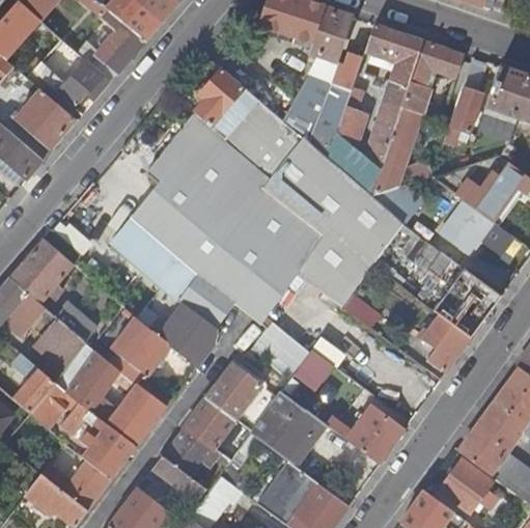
[(18,0),(28,9),(36,0),(18,0)]
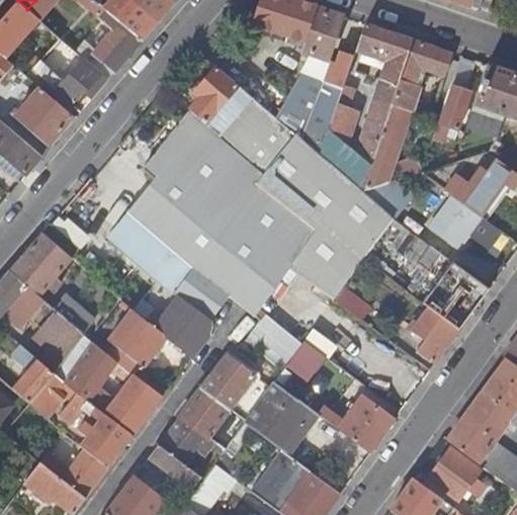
[(106,0),(101,6),(102,7),(119,21),(137,2),(134,0),(122,0),(106,0)]
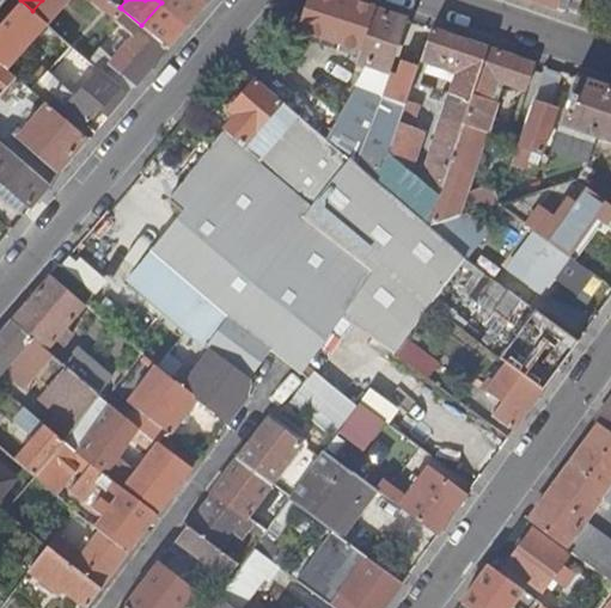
[(158,0),(162,2),(141,25),(166,45),(183,26),(201,6),(194,0),(158,0)]
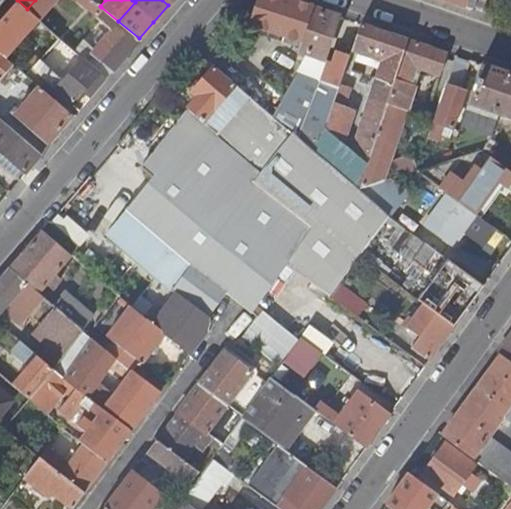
[(301,40),(312,6),(294,0),(256,0),(249,22),(301,40)]
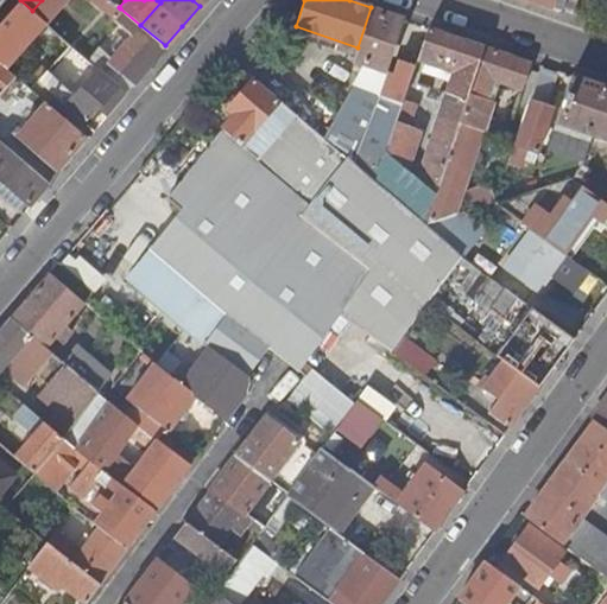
[(0,53),(30,19),(14,5),(0,20),(0,53)]
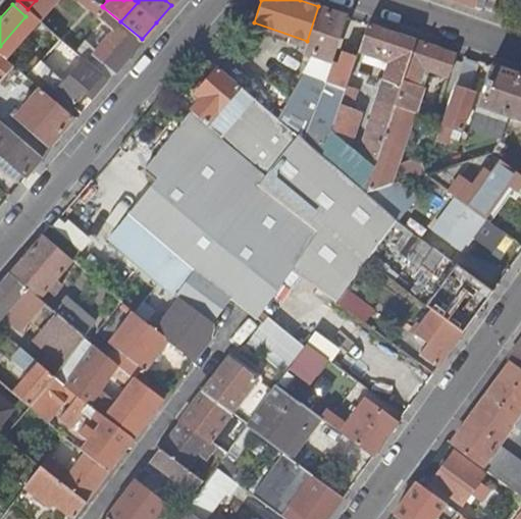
[(329,59),(344,15),(318,6),(307,41),(303,51),(314,55),(287,99),(276,117),(279,120),(298,136),(321,156),(327,140),(330,131),(346,84),(358,49),(345,45),(339,62),(329,59)]
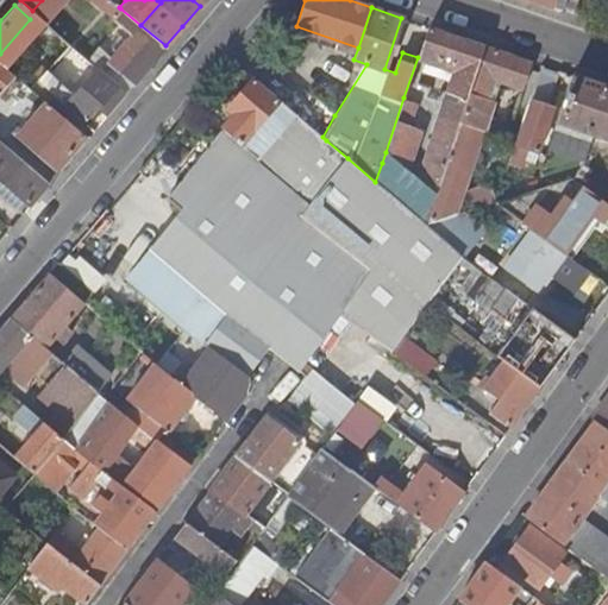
[(140,25),(120,8),(112,18),(132,35),(127,42),(118,51),(110,61),(135,82),(150,64),(165,45),(140,25)]
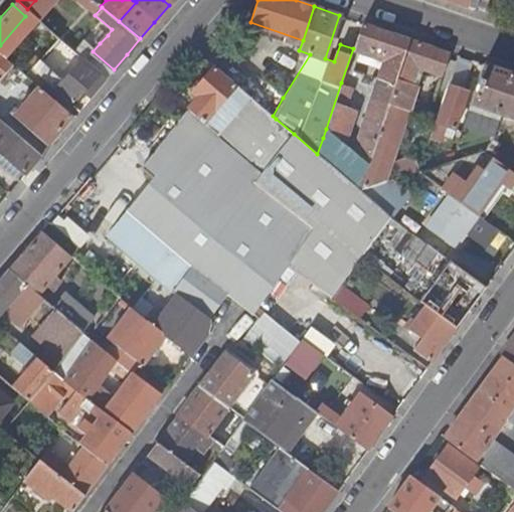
[(402,61),(409,38),(395,33),(362,22),(354,45),(385,55),(352,153),(367,165),(388,103),(396,77),(402,61)]
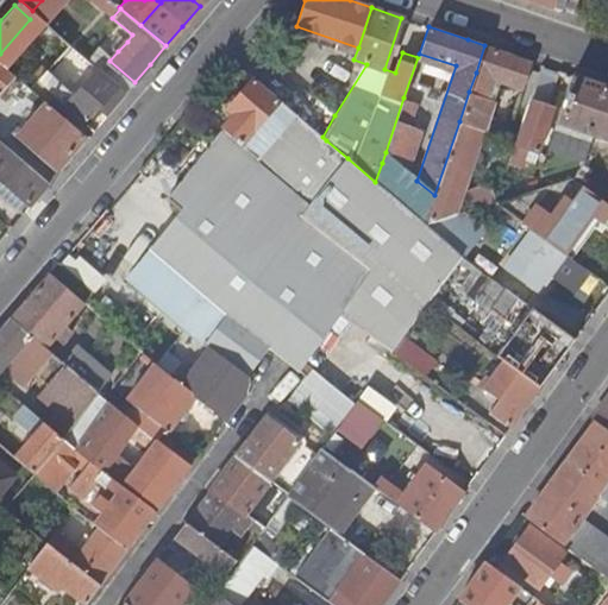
[(75,29),(66,39),(69,43),(87,57),(96,45),(75,29)]
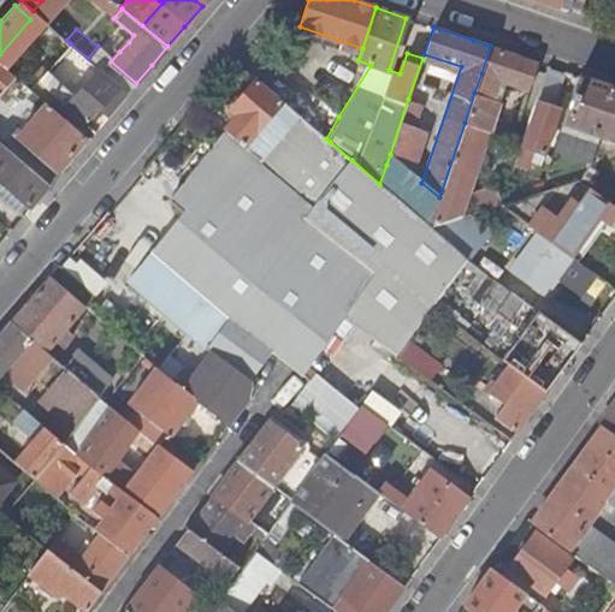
[(114,46),(119,52),(129,42),(122,37),(114,46)]
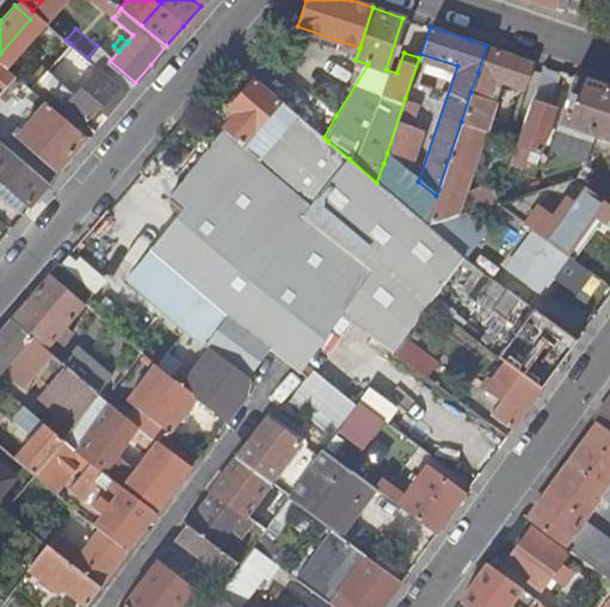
[(524,88),(534,61),(519,57),(486,45),(478,73),(470,92),(461,122),(486,130),(495,100),(491,99),(498,79),(524,88)]
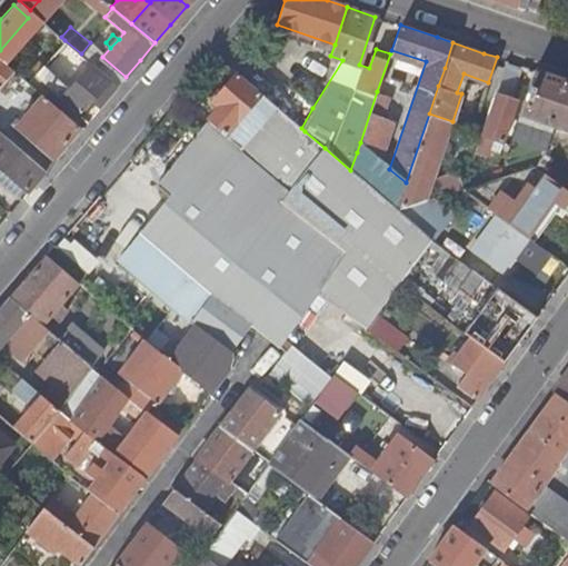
[(0,89),(1,90),(3,89),(8,92),(17,82),(12,78),(17,72),(0,58),(0,89)]
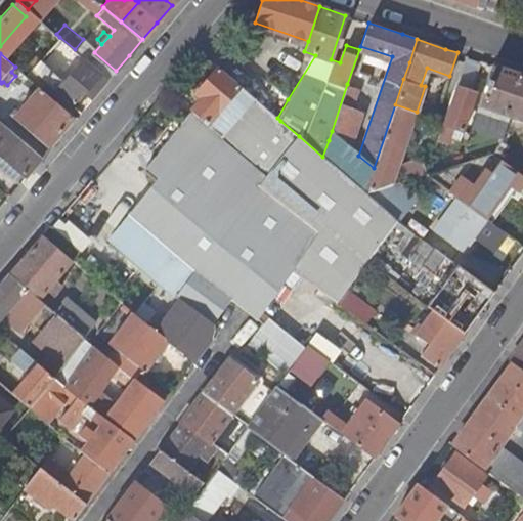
[(479,60),(465,55),(456,80),(471,84),(479,60)]
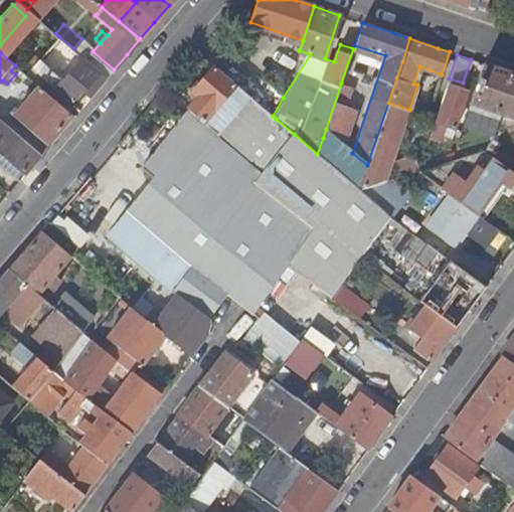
[(72,102),(99,70),(82,56),(63,78),(50,67),(42,76),(72,102)]
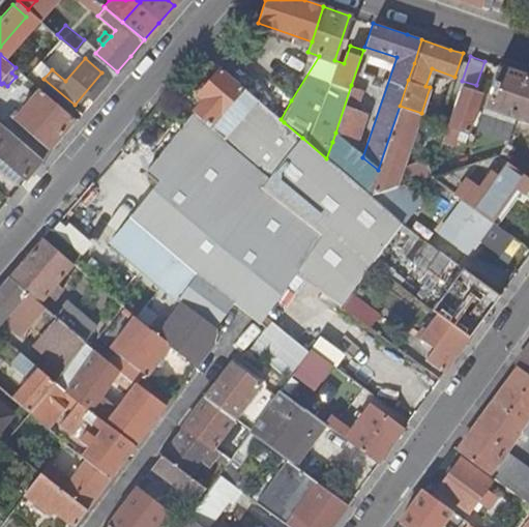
[(32,68),(43,79),(52,69),(40,60),(32,68)]
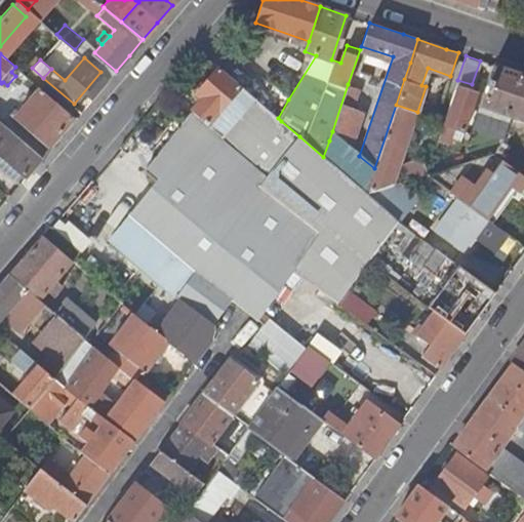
[(523,75),(492,65),(473,126),(501,135),(509,115),(523,120),(523,75)]
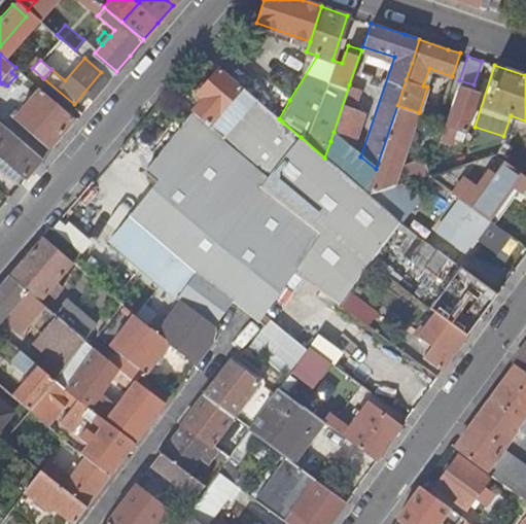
[(204,98),(193,111),(226,140),(268,175),(301,137),(282,121),(279,118),(219,67),(198,93),(204,98)]
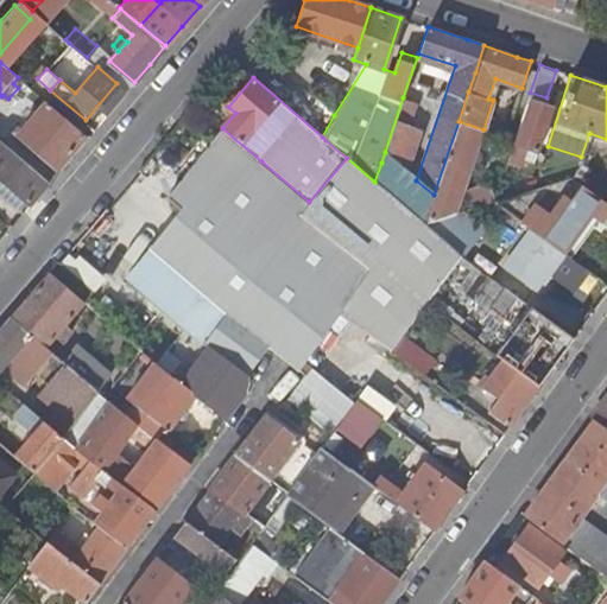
[(38,94),(33,90),(29,95),(33,100),(38,94)]
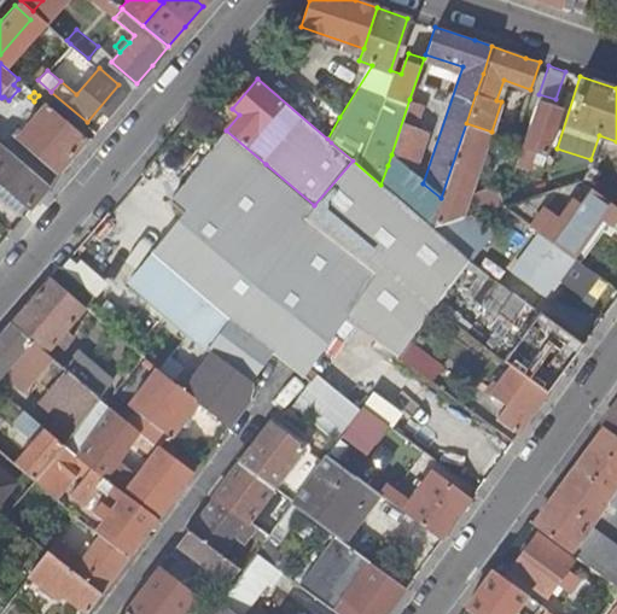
[(409,99),(391,155),(413,173),(428,132),(415,128),(423,104),(409,99)]
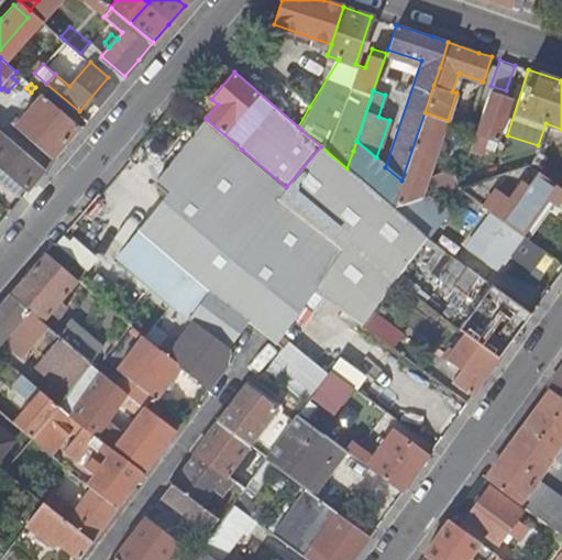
[(477,133),(475,132),(470,150),(485,154),(491,138),(497,140),(511,99),(492,92),(477,133)]
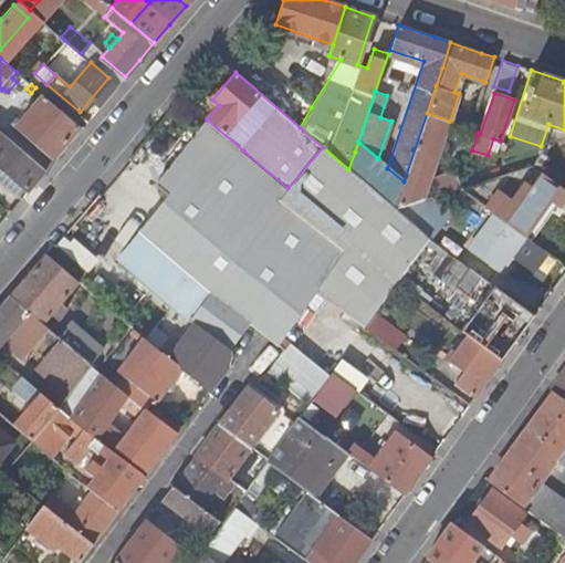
[(69,141),(80,125),(43,94),(16,126),(53,158),(69,141)]
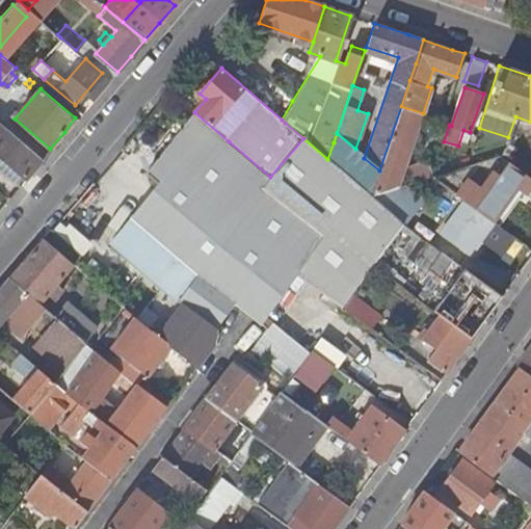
[(398,187),(423,113),(401,106),(379,170),(376,179),(370,195),(398,187)]
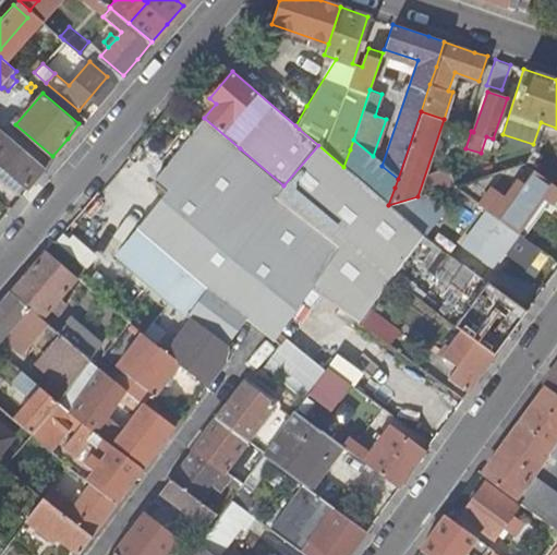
[(170,300),(142,335),(179,363),(207,385),(226,360),(228,346),(227,345),(246,320),(275,340),(307,294),(355,328),(360,323),(368,311),(392,278),(374,264),(283,185),(240,148),(204,118),(154,181),(168,192),(138,228),(173,258),(152,286),(170,300)]
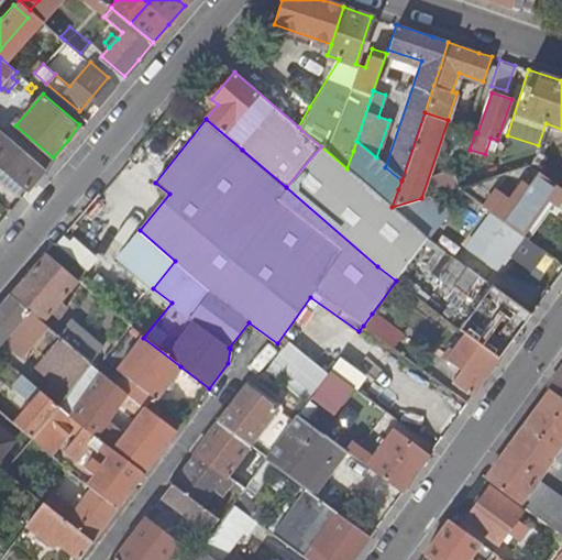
[(46,168),(0,129),(0,165),(29,189),(46,168)]
